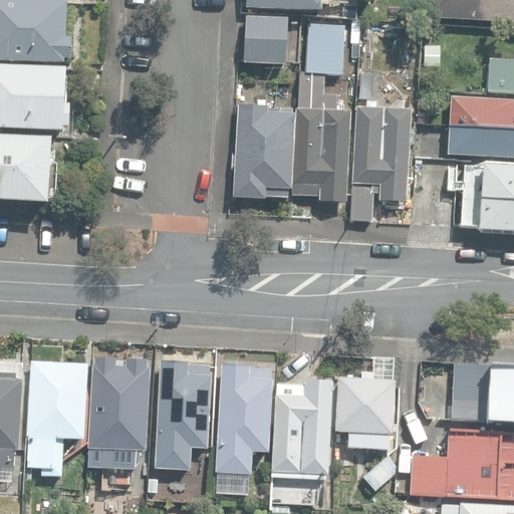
[(0,0),(0,60),(64,64),(64,59),(70,59),(71,39),(65,39),(67,3),(17,0),(0,0)]
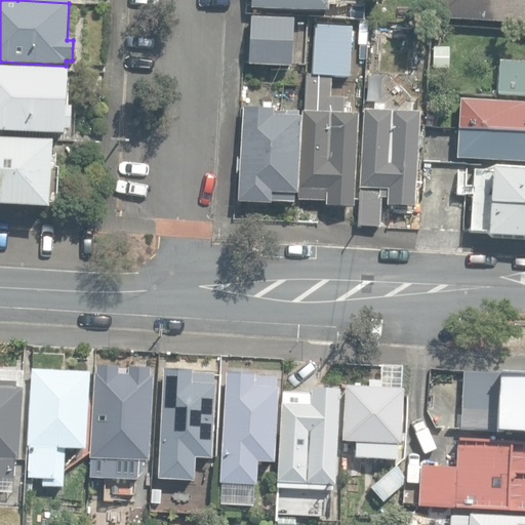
[(252,0),(252,7),(328,12),(329,5),(334,5),(334,0),(252,0)]
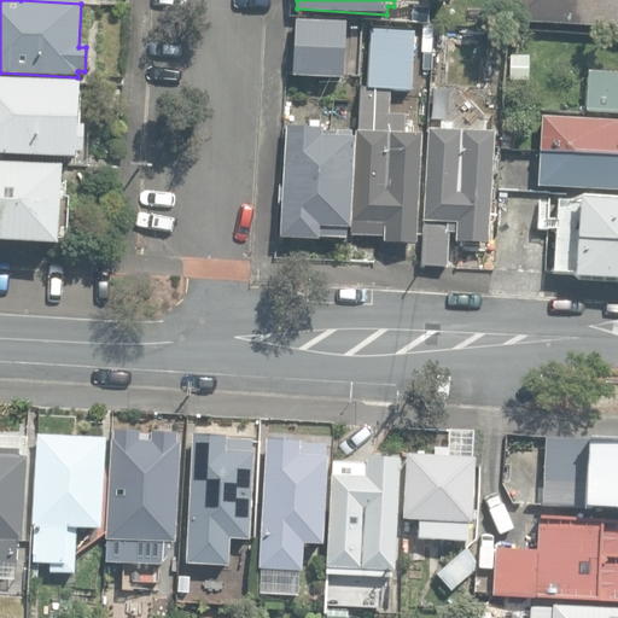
[(617,0),(513,0),(513,22),(617,25),(617,0)]
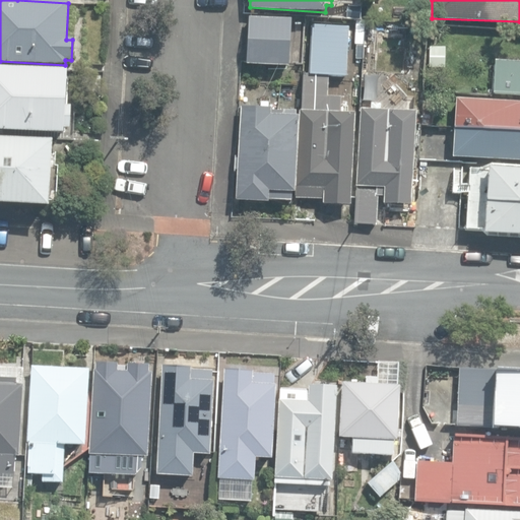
[(248,63),(288,66),(291,20),(290,19),(250,17),(248,63)]
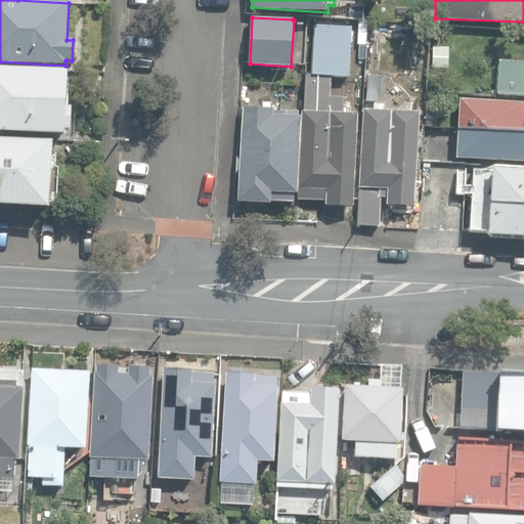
[(306,77),(332,78),(349,78),(351,28),(312,27),(311,73),(307,74),(306,77)]
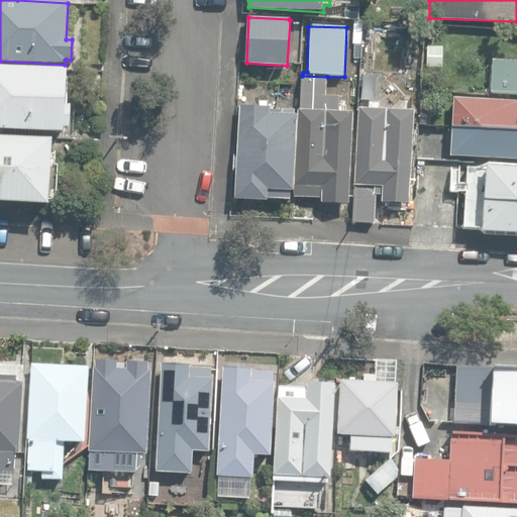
[(434,50),(455,53),(456,35),(436,33),(434,50)]
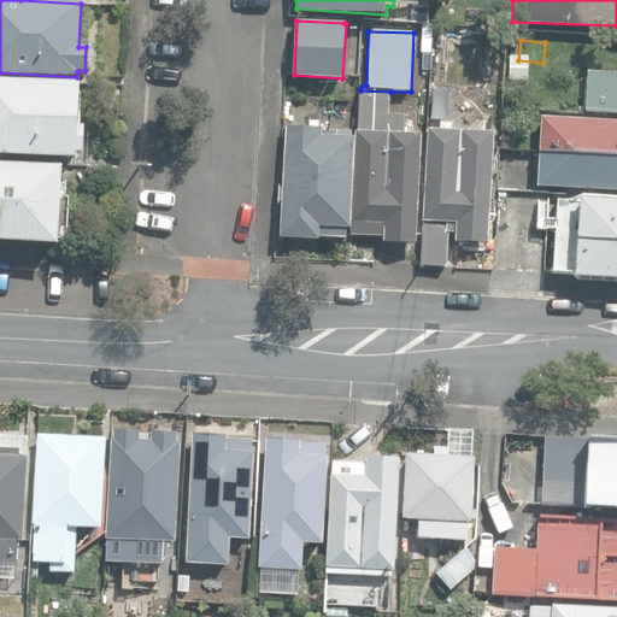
[(616,74),(589,72),(587,110),(616,111),(616,74)]
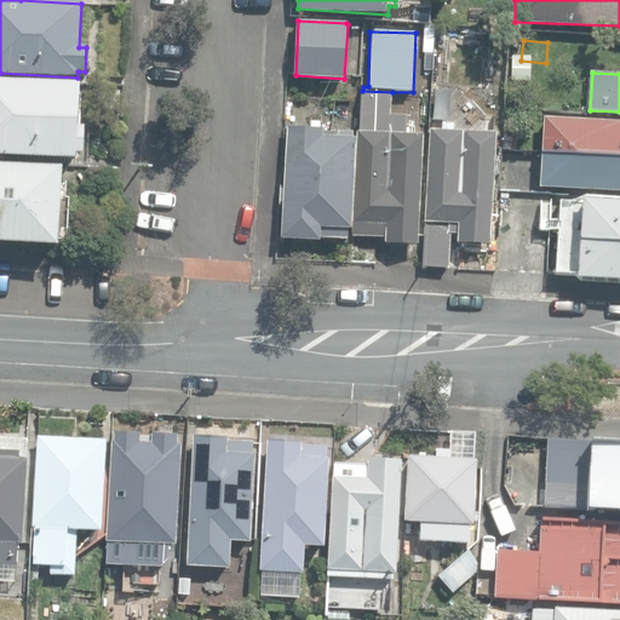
[(0,153),(76,158),(78,154),(84,154),(85,128),(76,127),(78,110),(122,113),(125,85),(79,82),(79,84),(0,79),(0,153)]
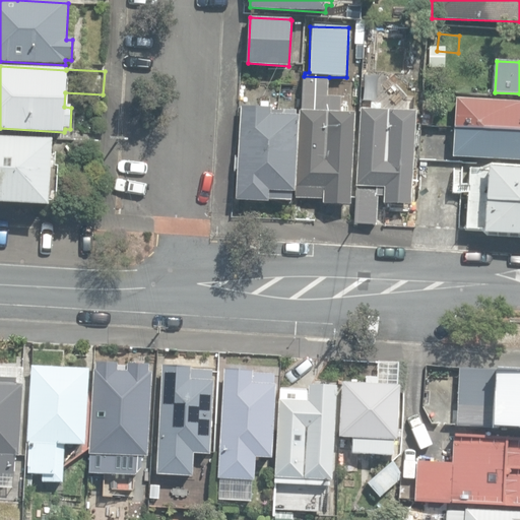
[(329,77),(304,76),(303,110),(300,110),(297,198),(324,198),(323,204),(351,205),(355,112),(340,111),(341,96),(328,96),(329,77)]
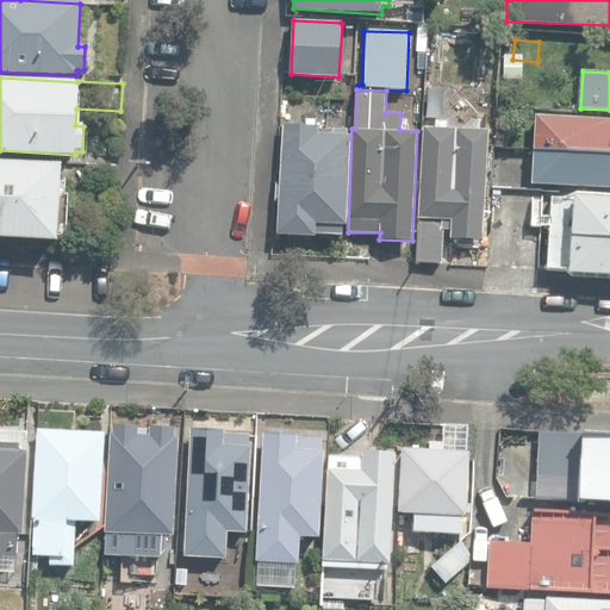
[(496,148),(506,147),(509,109),(498,107),(496,148)]
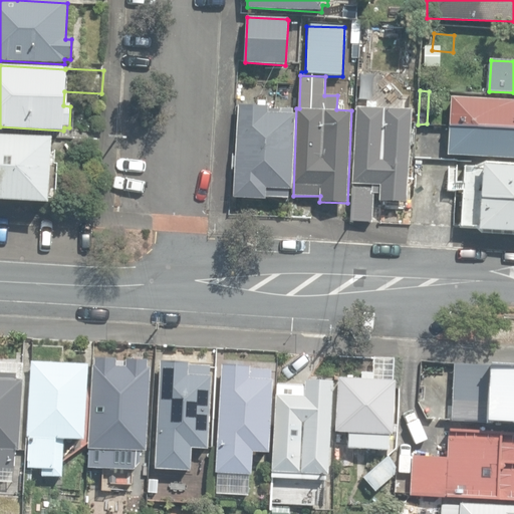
[(450,126),(513,130),(513,99),(452,96),(450,126)]
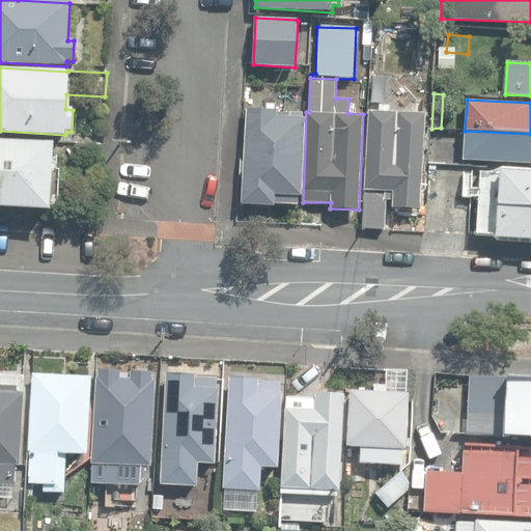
[(242,204),(274,206),(274,203),(299,204),(303,111),(246,108),(242,204)]
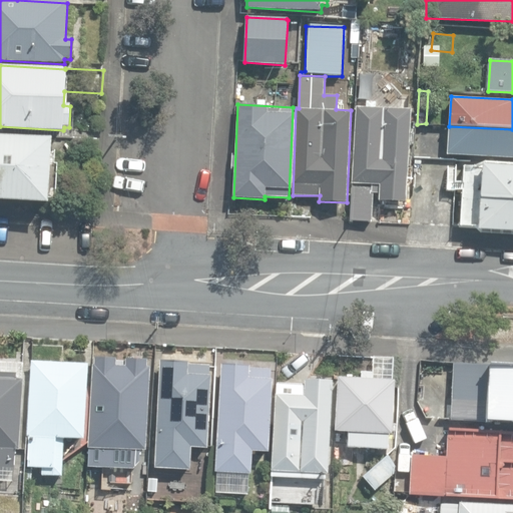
[(351,220),(372,222),(374,193),(379,193),(379,201),(406,202),(410,109),(357,107),(353,183),(372,184),(372,189),(353,188),(351,220)]
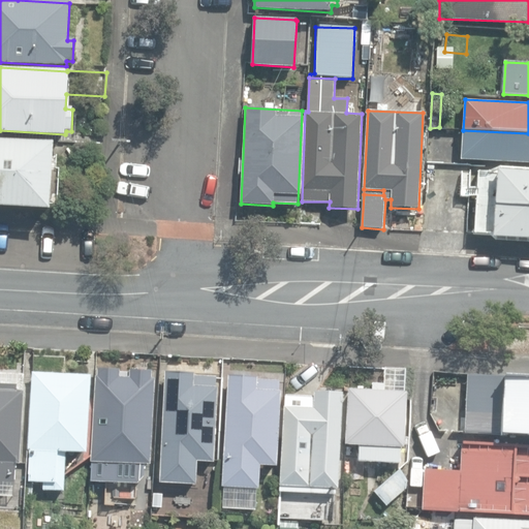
[(528,133),(463,130),(462,159),(528,162),(528,133)]
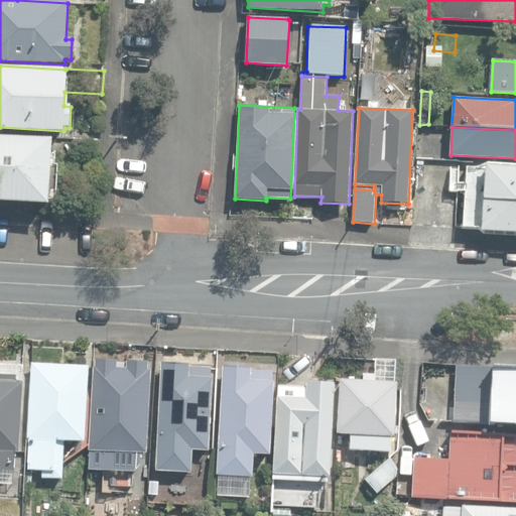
[(0,201),(48,205),(52,138),(0,134),(0,201)]
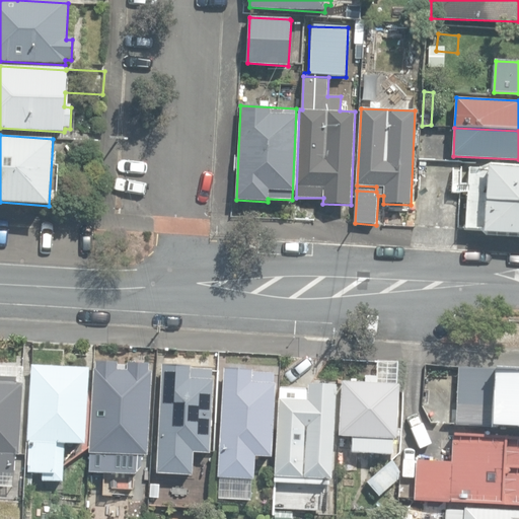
[(476,235),(518,237),(518,167),(484,166),(474,171),(461,169),(457,229),(476,231),(476,235)]
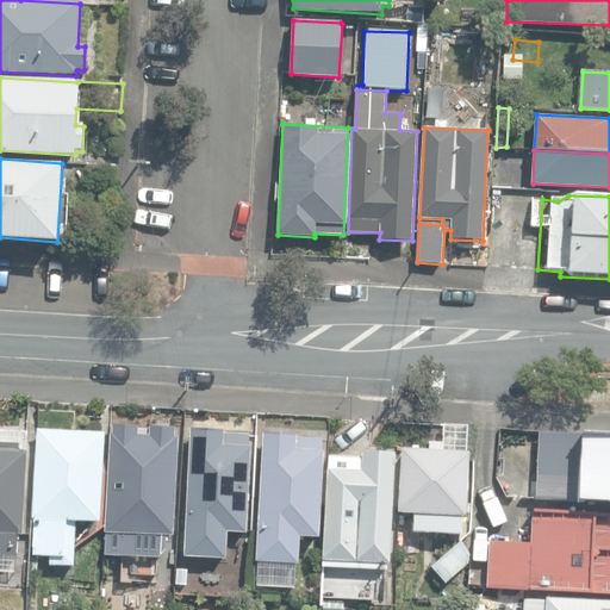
[(442,450),(466,452),(467,424),(443,423),(442,450)]
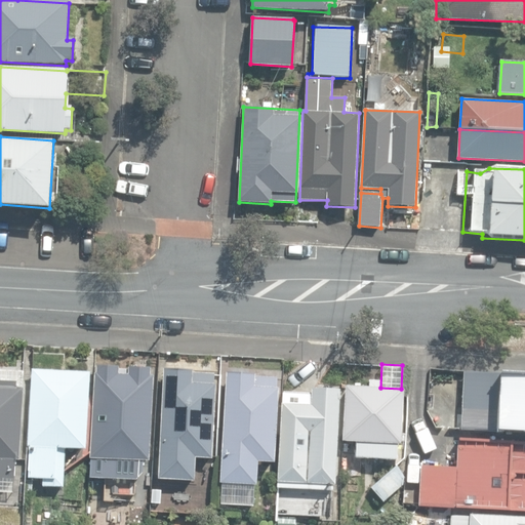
[(121,479),(134,480),(144,473),(144,460),(148,460),(152,376),(150,376),(150,369),(96,366),(96,372),(94,372),(89,458),(91,458),(89,477),(108,478),(108,472),(113,472),(121,479)]
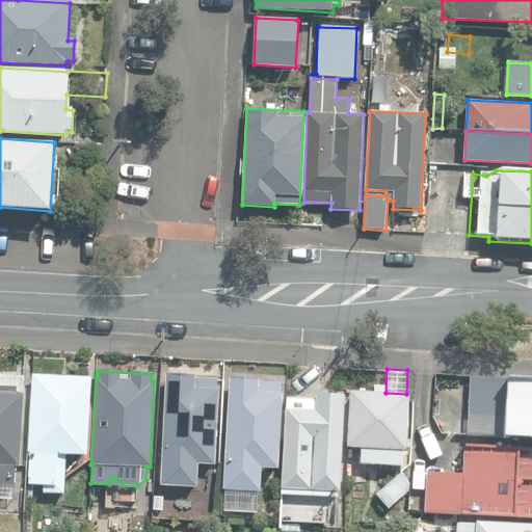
[(43,493),(63,494),(67,454),(85,456),(90,378),(33,374),(27,452),(30,452),(28,483),(44,485),(43,493)]
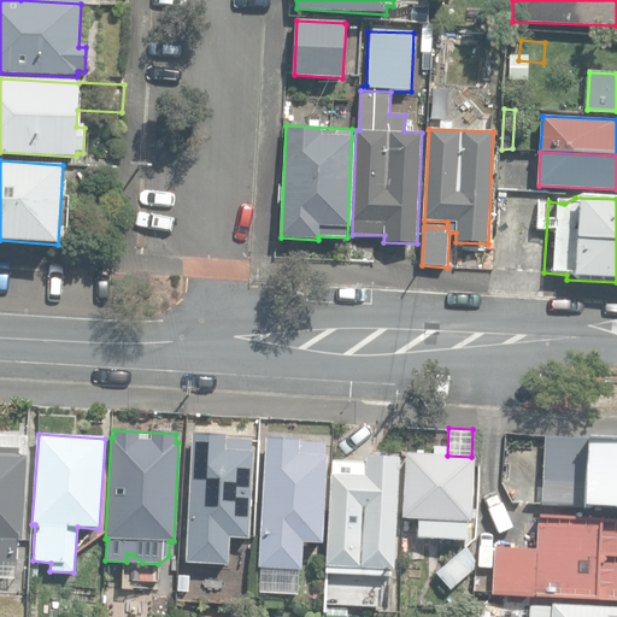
[(187,563),(228,564),(230,538),(250,539),(253,439),(228,438),(228,436),(193,435),(187,563)]
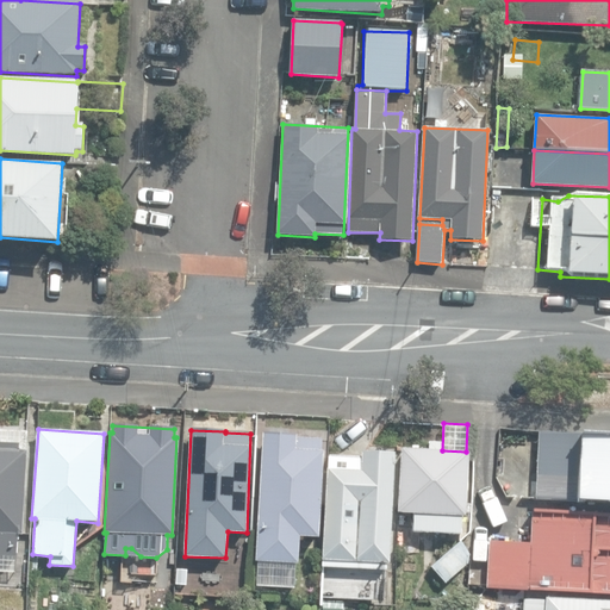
[(535,498),(609,502),(609,433),(540,430),(535,498)]
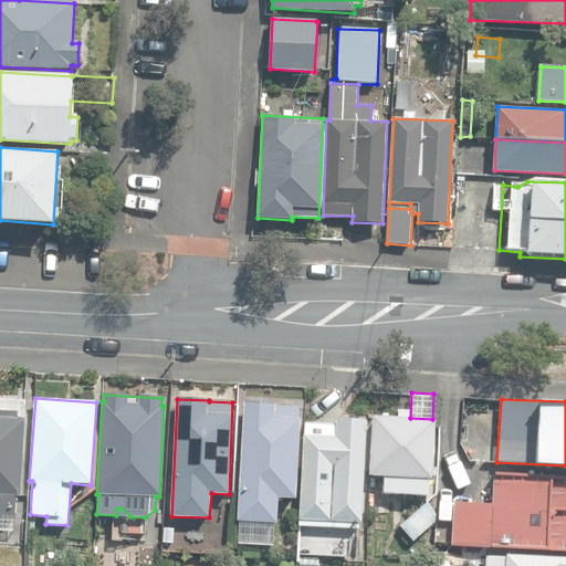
[(231,526),(251,527),(252,522),(276,523),(278,498),(295,499),(300,419),(299,419),(299,408),(275,407),(275,404),(243,402),(239,499),(232,499),(231,526)]
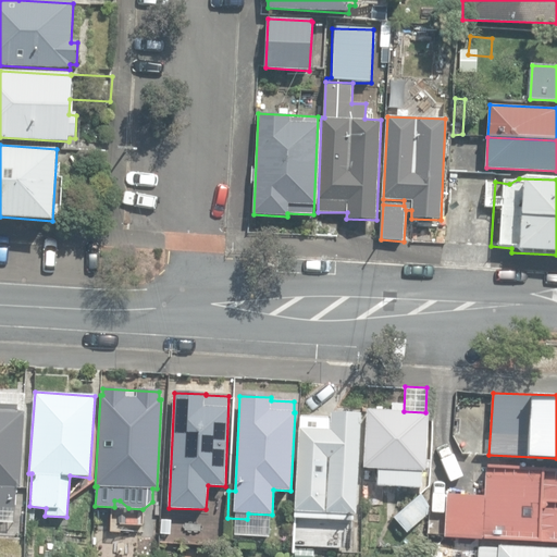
[(0,521),(9,522),(10,508),(15,508),(16,489),(21,489),(25,411),(17,411),(17,406),(0,405),(0,521)]
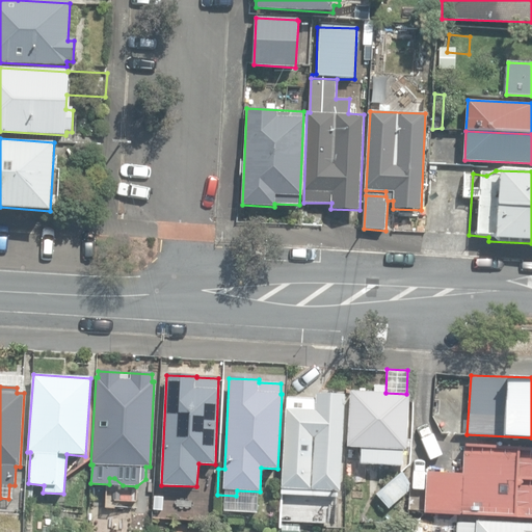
[(360,462),(402,466),(403,450),(406,450),(408,394),(406,394),(386,393),(349,391),(346,446),(361,447),(360,462)]
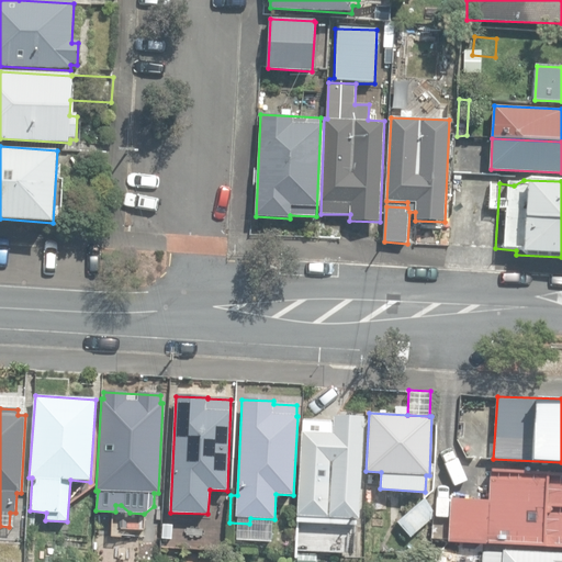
[(298,523),(321,524),(321,516),(357,518),(363,418),(333,416),(333,423),(303,420),(298,523)]
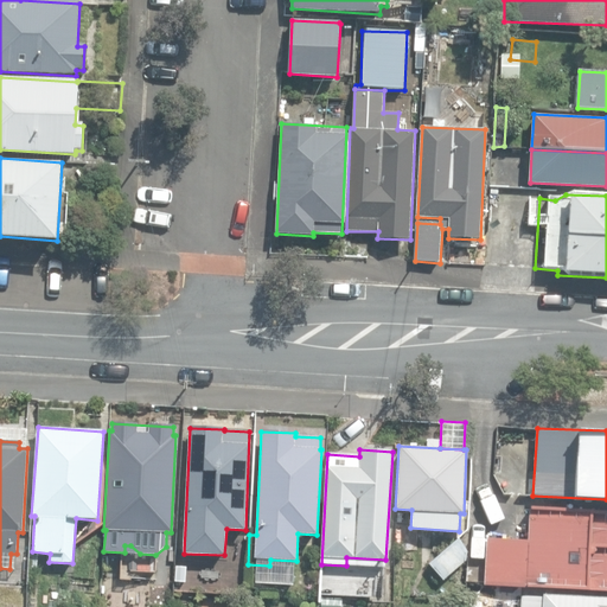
[(588,589),(590,545),(593,513),(530,510),(529,540),(489,538),(486,585),(588,589)]
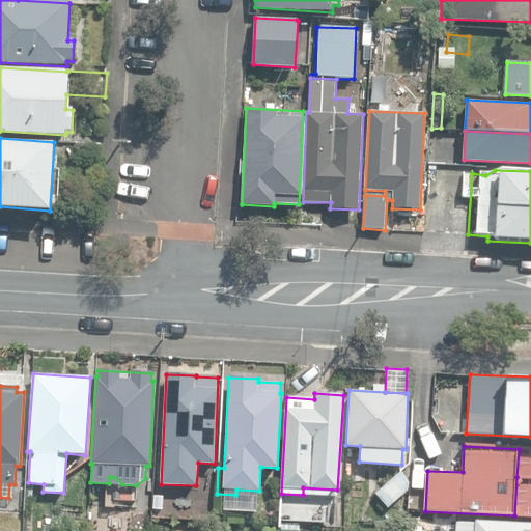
[(530,449),(519,449),(516,477),(530,477),(530,449)]
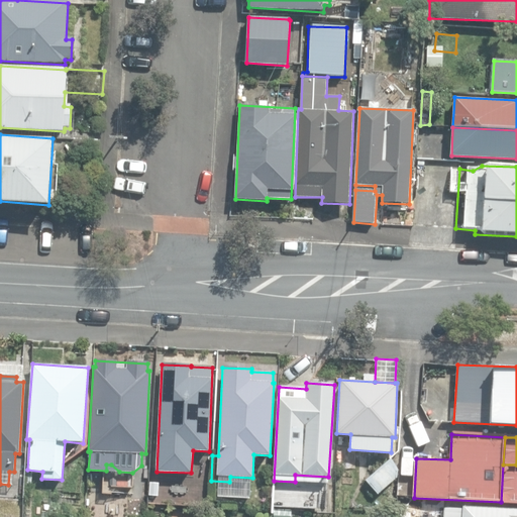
[(366,480),(377,493),(401,472),(390,459),(366,480)]
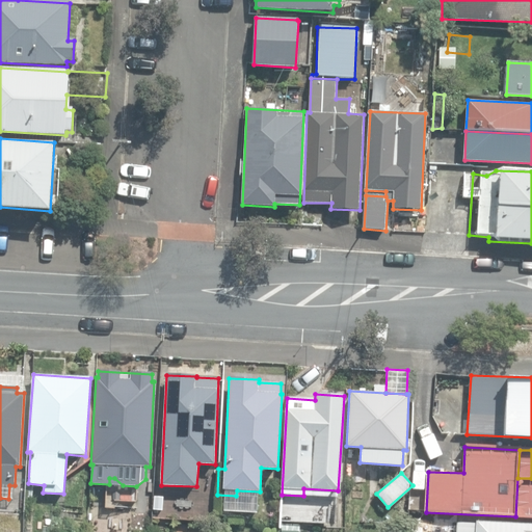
[(531,516),(531,478),(517,478),(515,516),(531,516)]
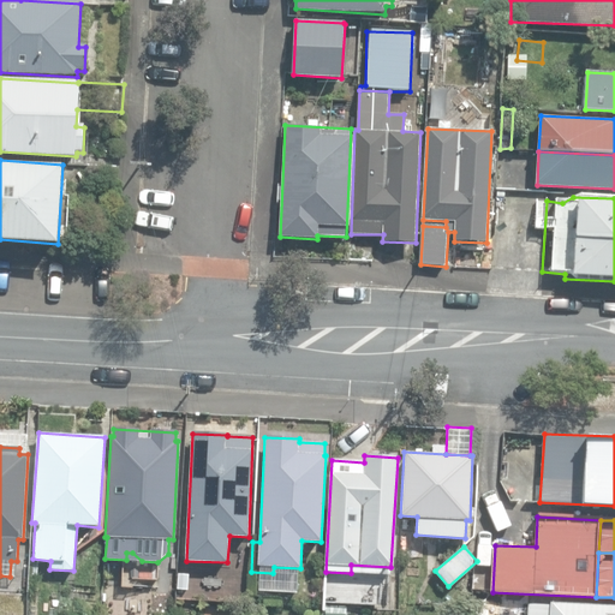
[(614,614),(614,605),(529,603),(527,614),(614,614)]
